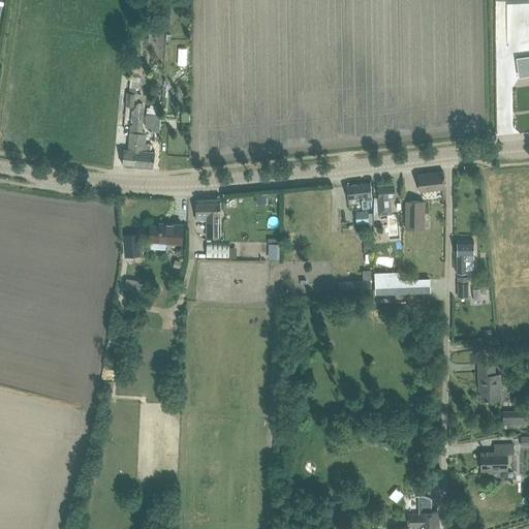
[(187,47),(177,47),(177,64),(186,65),(187,47)]
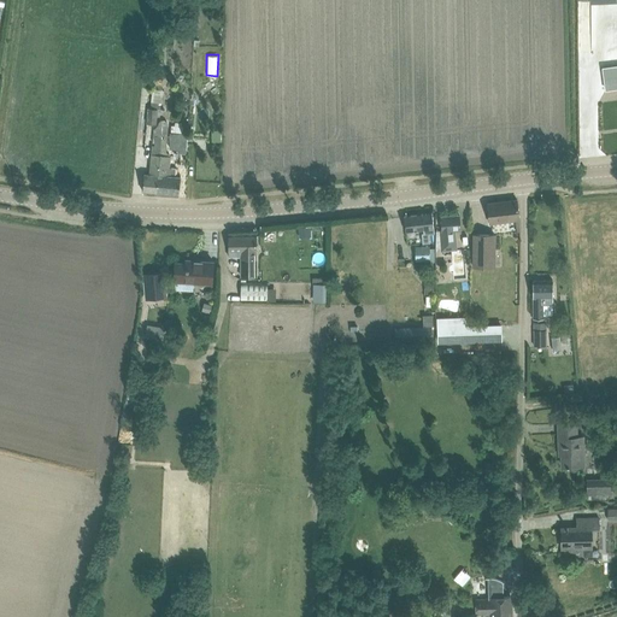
[(616,65),(604,68),(607,89),(616,87),(616,65)]
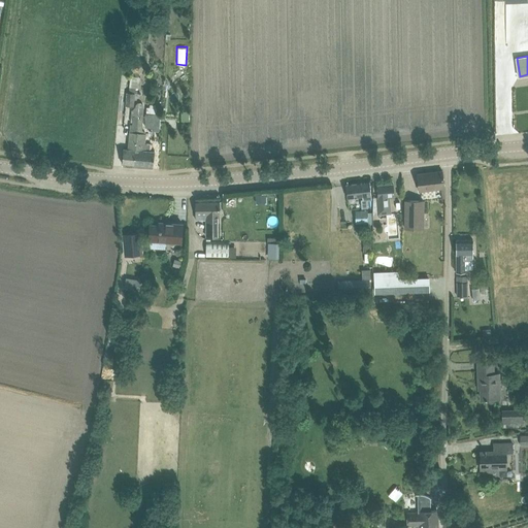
[(130,87),(129,93),(126,93),(125,106),(134,106),(135,100),(137,100),(138,87),(130,87)]
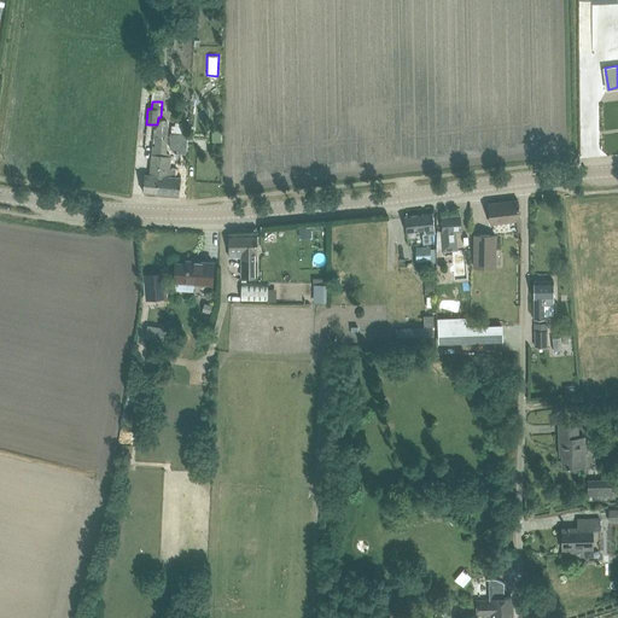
[(143,191),(157,193),(162,139),(168,139),(169,126),(168,122),(164,120),(162,121),(159,123),(158,124),(153,129),(153,138),(156,138),(155,145),(152,145),(150,175),(145,174),(143,191)]
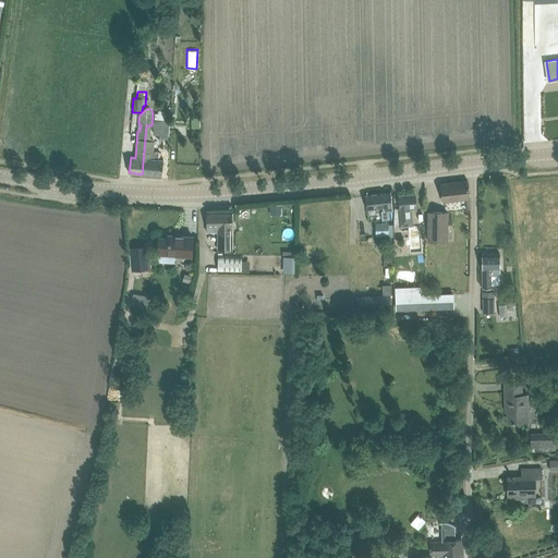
[(154,120),(154,134),(161,134),(161,138),(169,140),(169,121),(169,114),(165,114),(165,110),(158,110),(158,113),(155,113),(155,120),(154,120)]
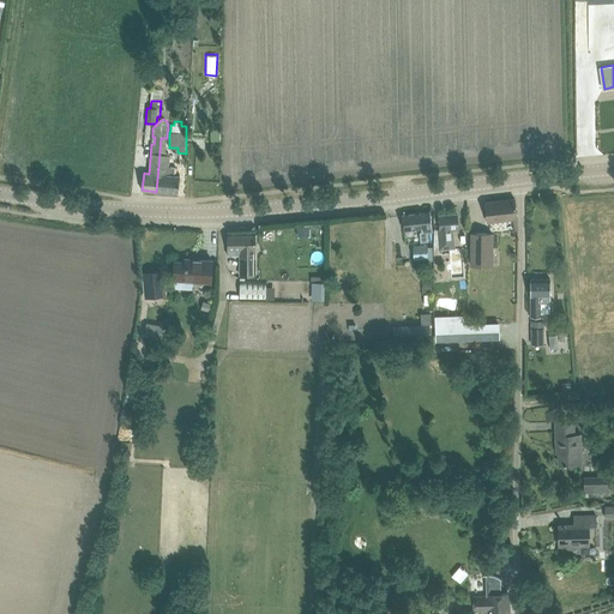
[(179,193),(180,175),(174,175),(175,167),(169,167),(169,162),(170,152),(166,152),(167,138),(161,138),(156,192),(179,193)]
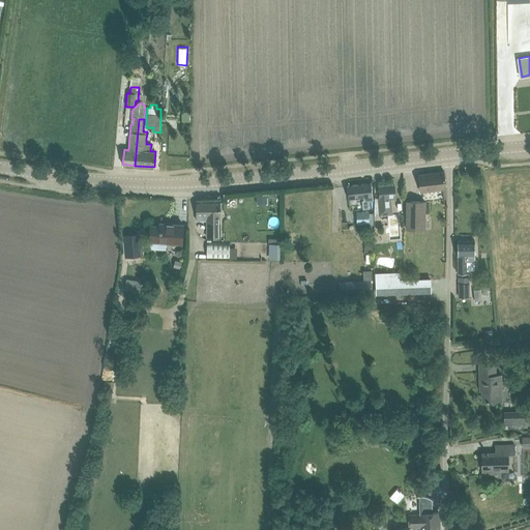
[(421,192),(442,189),(443,200),(446,199),(445,188),(446,188),(444,172),(419,175),(421,192)]
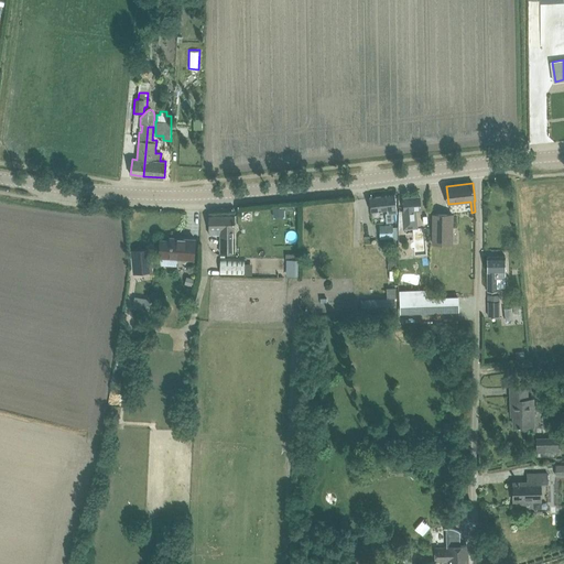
[(398,213),(396,195),(369,198),(371,212),(379,212),(387,210),(388,214),(386,214),(386,219),(386,223),(393,221),(392,214),(398,213)]
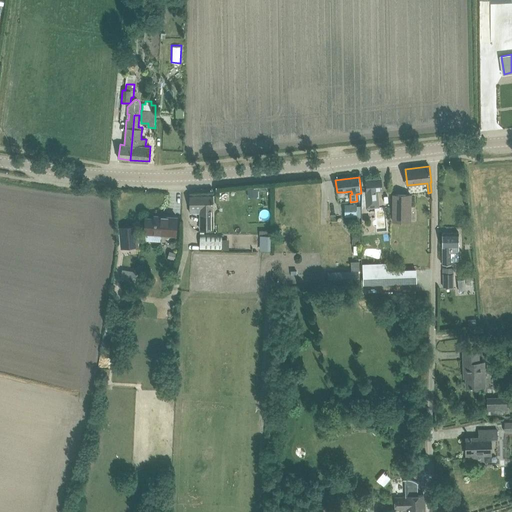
[(366,180),(367,192),(365,192),(366,206),(376,205),(375,191),(382,191),(381,179),(366,180)]
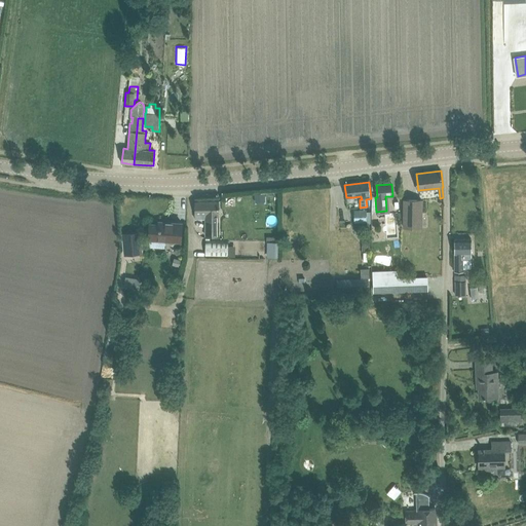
[(264,195),(255,194),(254,202),(263,203),(264,195)]
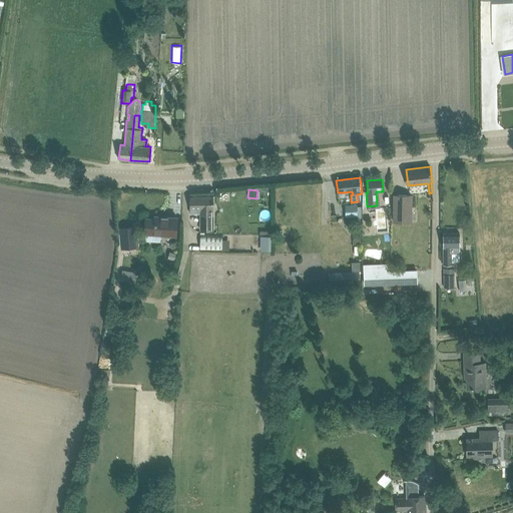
[(394,222),(399,222),(411,222),(411,195),(394,194),(394,222)]
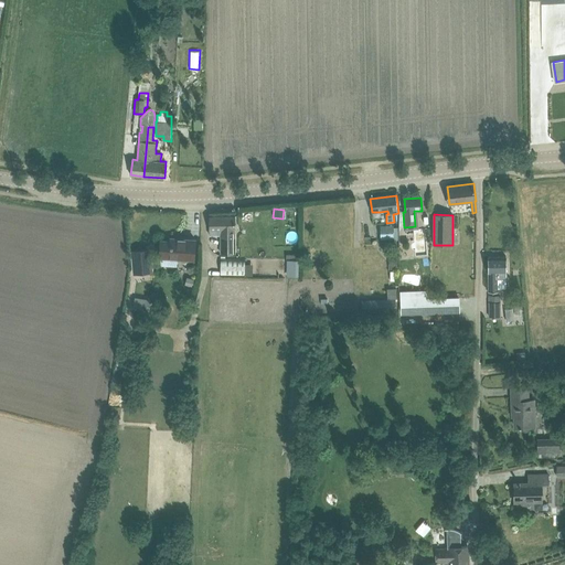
[(235,254),(235,228),(234,215),(210,216),(210,227),(210,235),(220,235),(220,254),(235,254)]
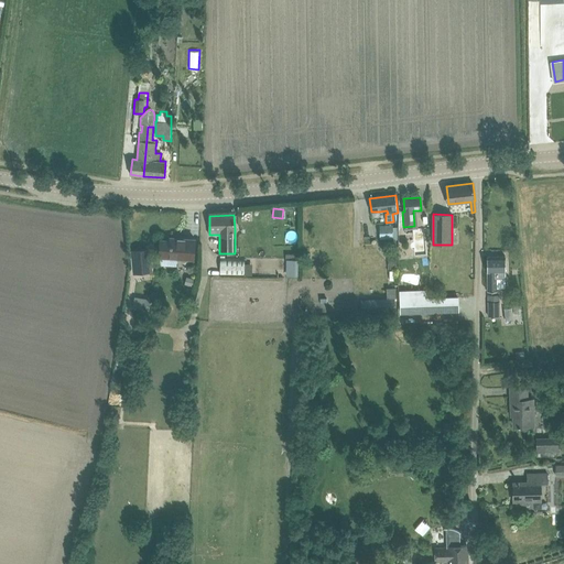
[(393,239),(393,225),(379,226),(380,239),(393,239)]
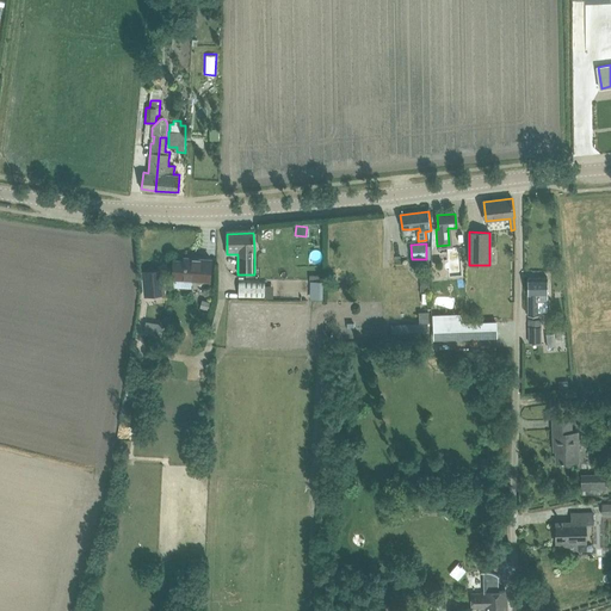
[(191,288),(191,279),(210,281),(211,260),(185,258),(185,260),(174,260),(173,278),(174,278),(173,287),(191,288)]
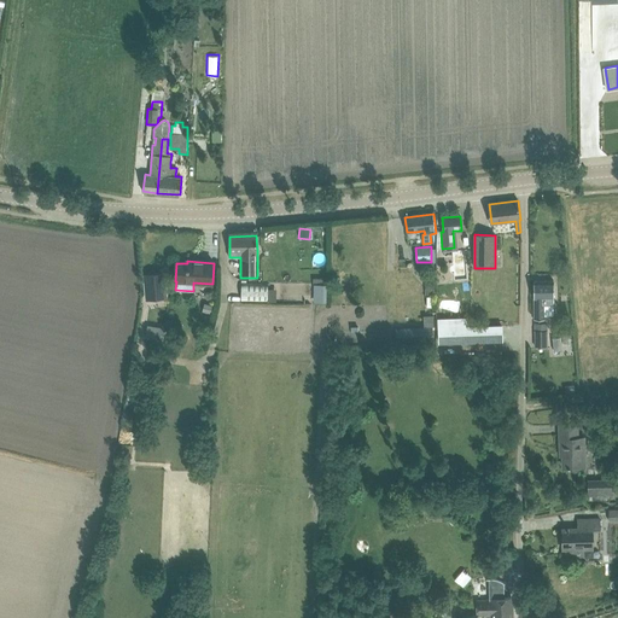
[(145,301),(167,298),(164,274),(143,277),(145,301)]
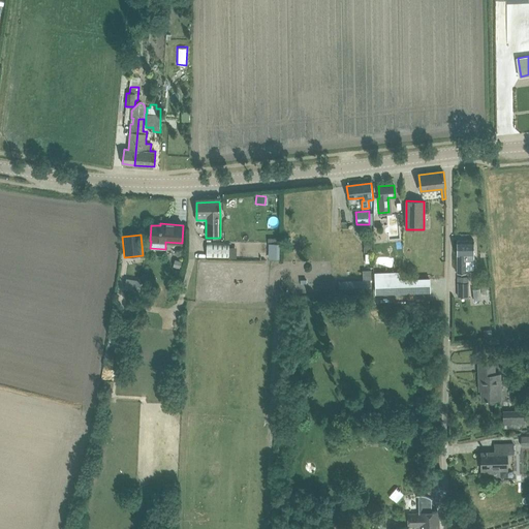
[(474,241),(457,241),(457,255),(457,274),(466,274),(466,261),(474,261),(474,255),(474,241)]
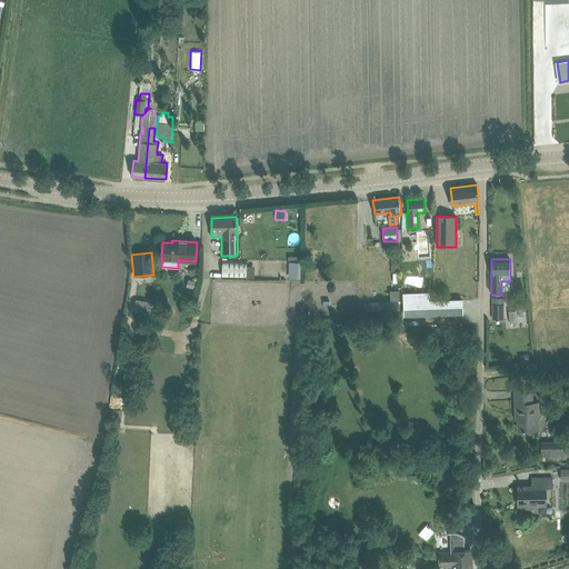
[(222,260),(222,277),(248,278),(249,261),(222,260)]
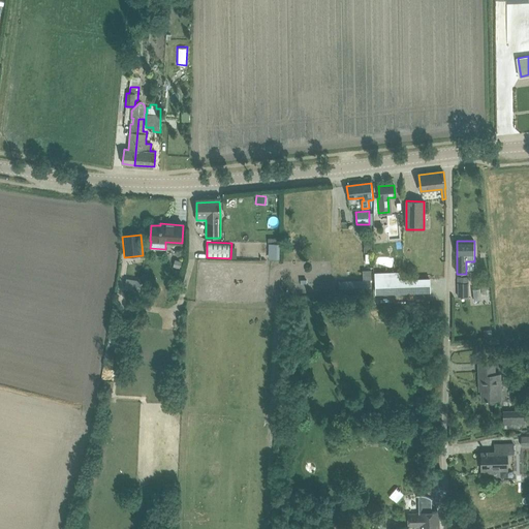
[(401,271),(375,273),(376,294),(402,292),(417,292),(431,292),(431,290),(430,278),(402,279),(401,271)]
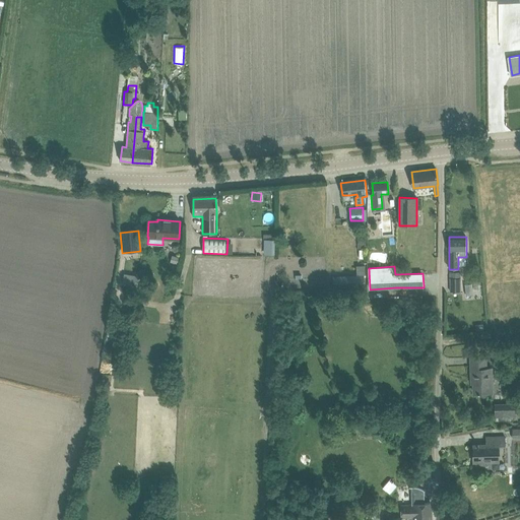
[(137,286),(139,275),(123,273),(122,284),(137,286)]
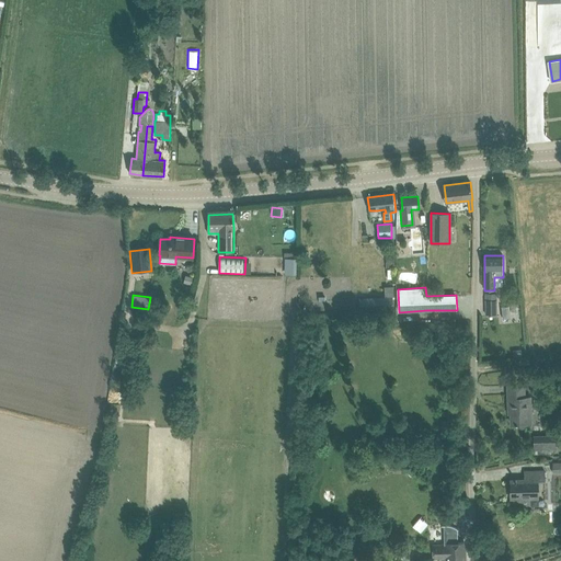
[(393,299),(359,300),(359,310),(369,310),(393,309),(393,299)]
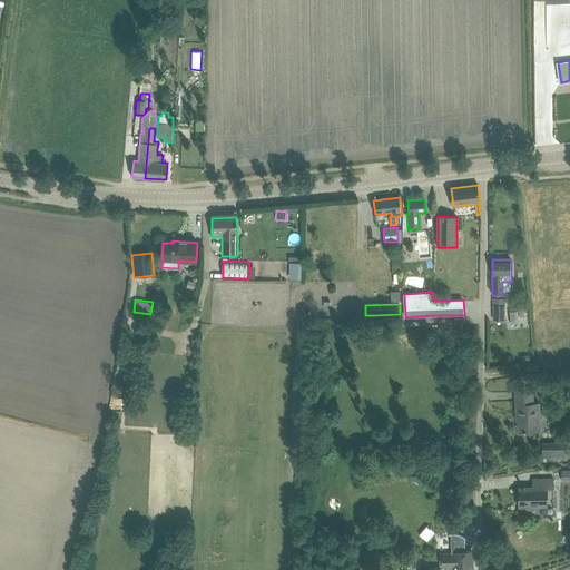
[(505,318),(505,305),(493,305),(493,320),(505,318)]
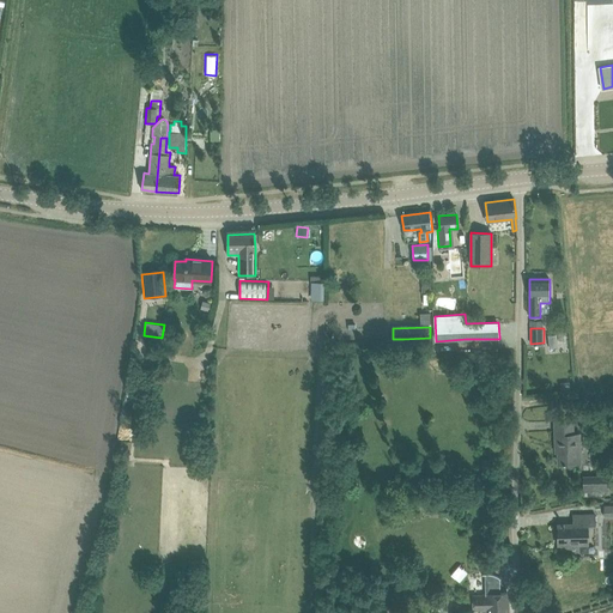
[(557,333),(547,333),(547,346),(558,345),(557,333)]
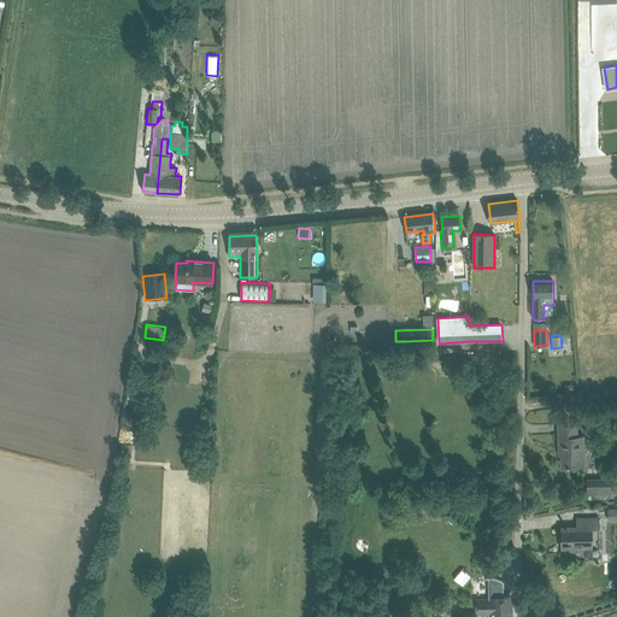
[(558,424),(559,451),(563,450),(563,456),(563,466),(585,465),(583,436),(577,436),(576,423),(558,424)]
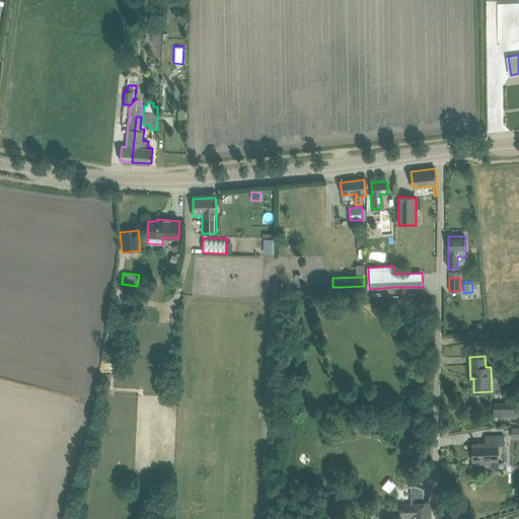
[(514,402),(494,402),(494,420),(514,420),(514,402)]
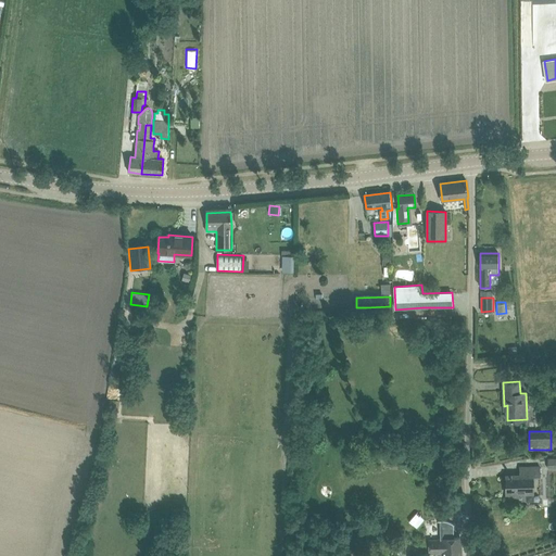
[(509,501),(520,501),(525,501),(525,493),(533,493),(533,478),(540,478),(540,466),(520,467),(520,476),(506,476),(506,494),(509,494),(509,501)]
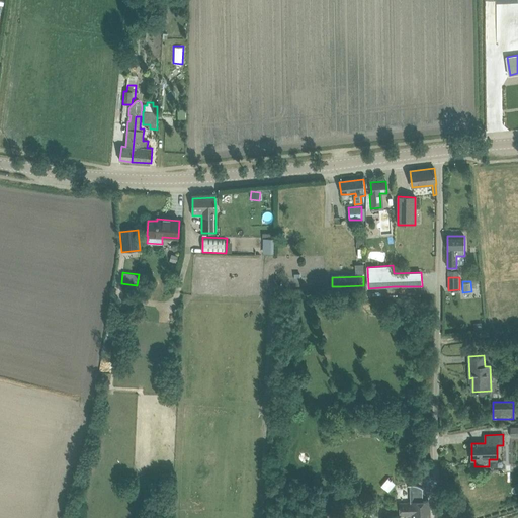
[(429,517),(429,501),(423,501),(423,489),(417,486),(410,485),(411,502),(400,503),(400,516),(406,516),(406,517),(429,517)]
